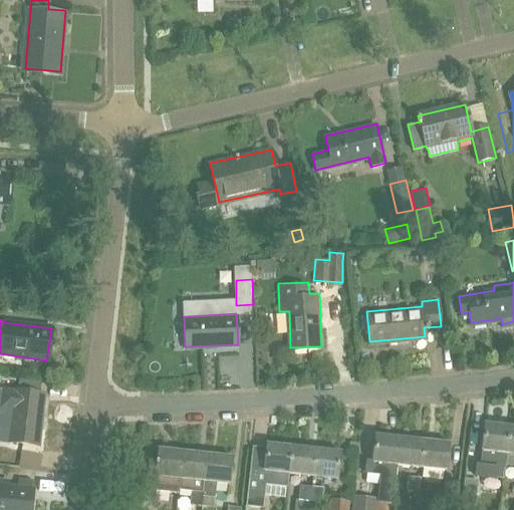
[(6,441),(37,444),(42,393),(11,389),(11,391),(2,390),(0,407),(9,408),(6,441)]
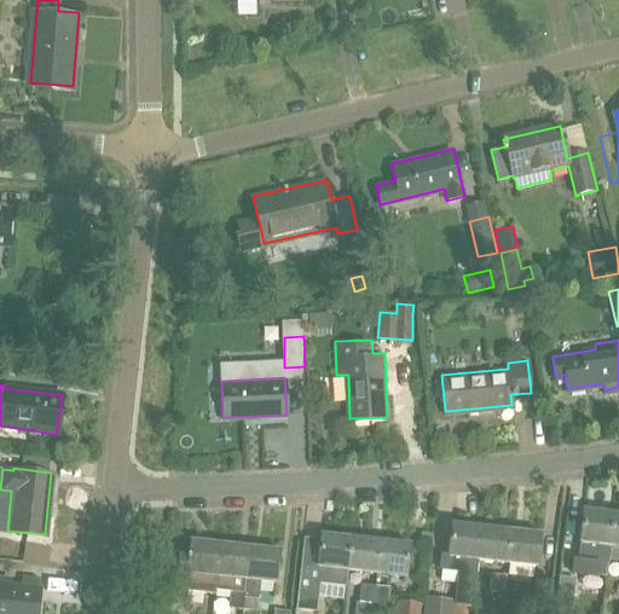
[(608,557),(614,513),(584,509),(579,557),(573,556),(571,571),(599,574),(600,562),(608,562),(608,557)]
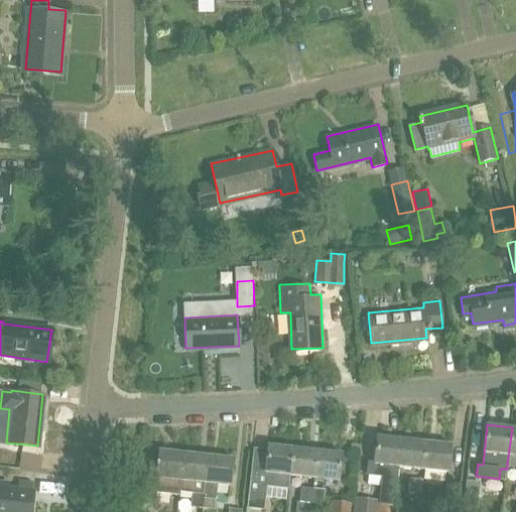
[(515,427),(512,427),(507,465),(515,466),(515,427)]
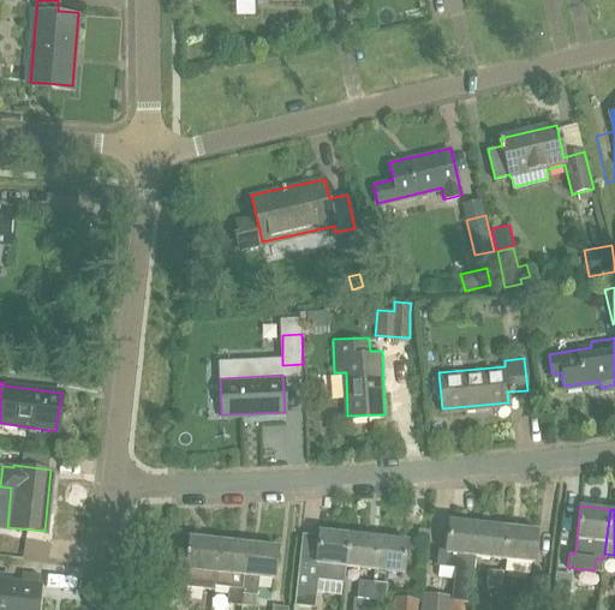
[(467,609),(469,600),(475,554),(473,554),(477,522),(449,519),(446,548),(436,548),(435,563),(453,566),(452,581),(451,593),(423,590),(419,609),(467,609)]
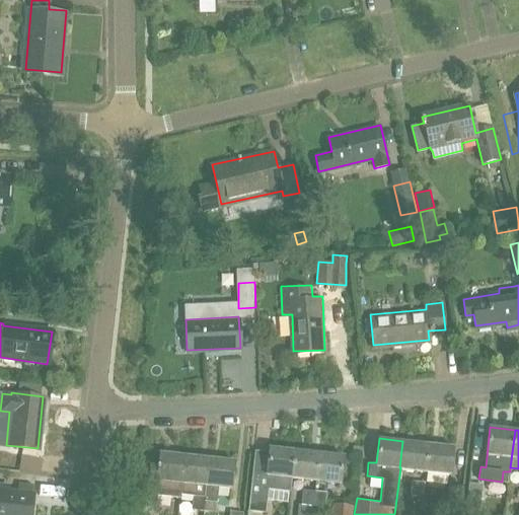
[(400,467),(425,470),(427,444),(402,441),(399,467),(400,467)]
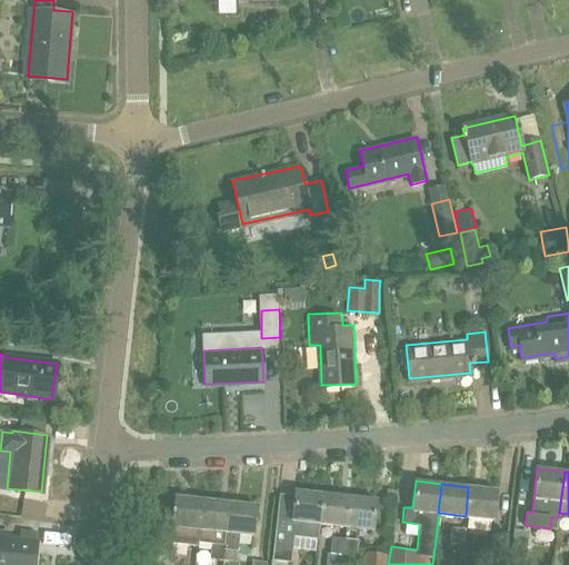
[(468,487),(466,516),(493,519),(497,489),(468,487)]
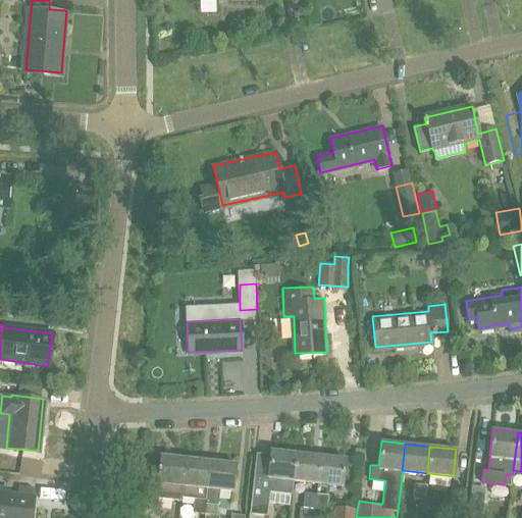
[(292,493),(294,480),(293,479),(296,452),(270,450),(267,476),(253,475),(250,510),(266,512),(269,489),(292,493)]
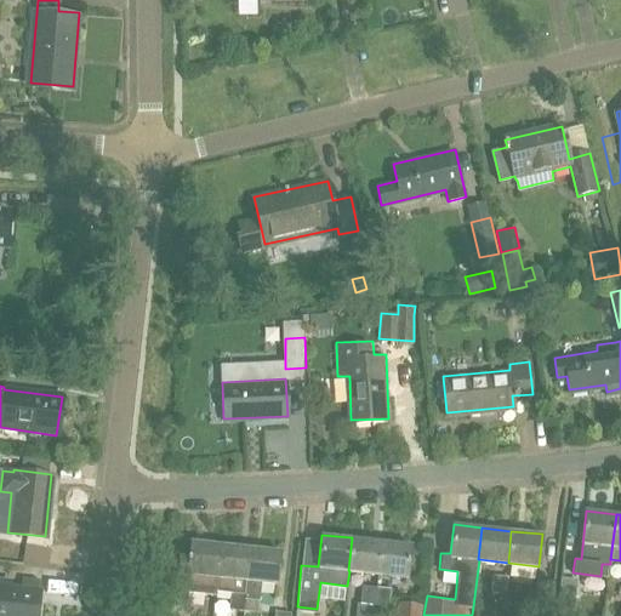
[(376,574),(380,541),(352,537),(348,570),(349,571),(365,572),(376,574)]
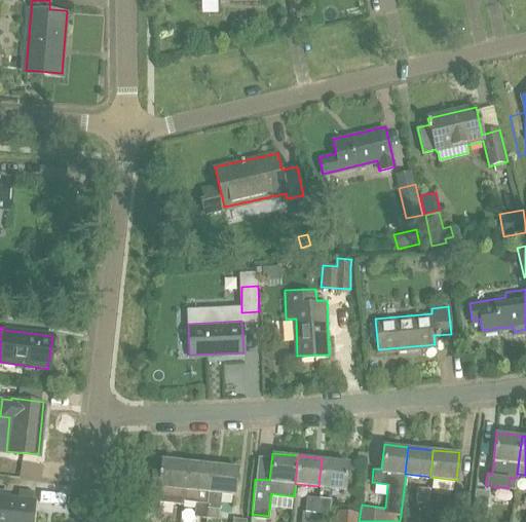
[(182,502),(186,460),(162,458),(160,472),(153,471),(150,499),(182,502)]
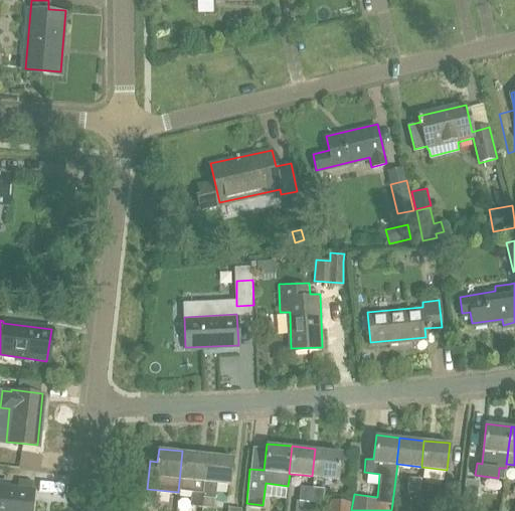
[(315,449),(312,476),(337,479),(340,451),(315,449)]
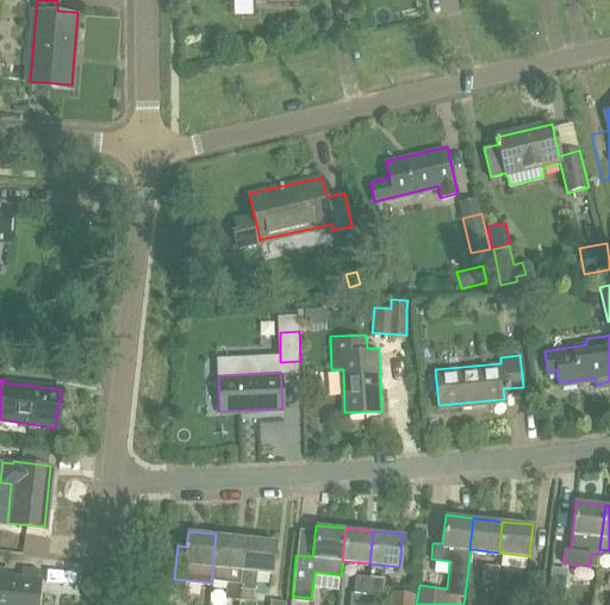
[(225,597),(237,598),(244,537),(216,534),(211,582),(213,582),(213,579),(226,580),(225,597)]
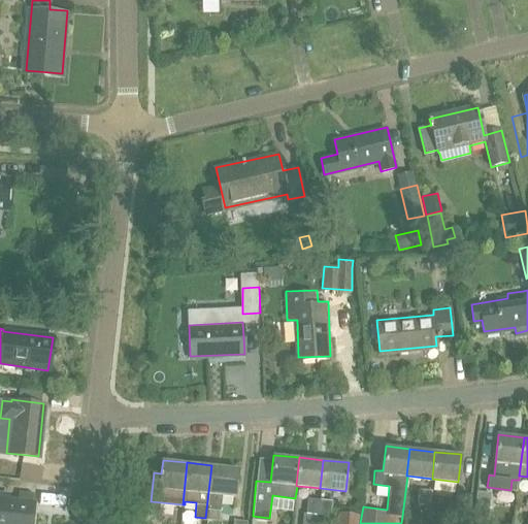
[(205,518),(220,520),(223,495),(234,496),(237,468),(211,465),(205,518)]
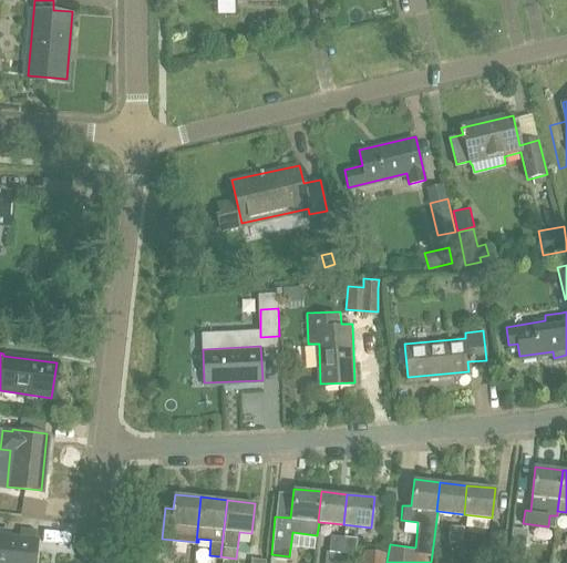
[(449,540),(463,541),(464,525),(451,523),(449,540)]
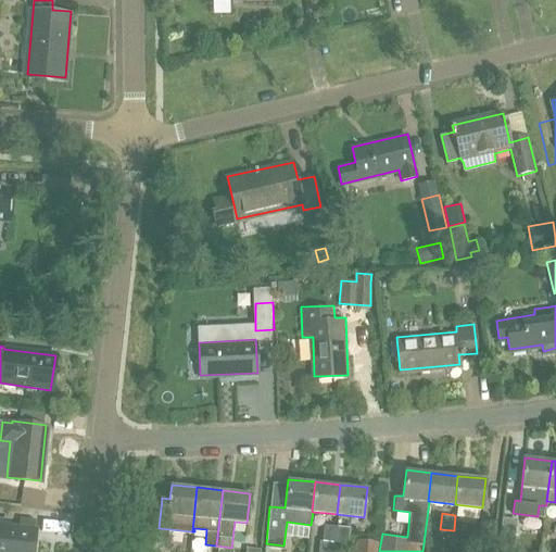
[(497,551),(512,551),(513,543),(515,544),(517,517),(503,515),(497,551)]
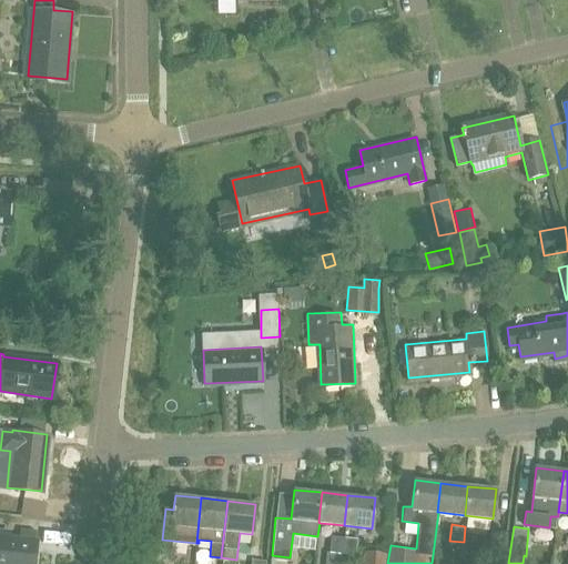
[(0,563),(33,563),(36,539),(8,535),(9,531),(0,529),(0,563)]
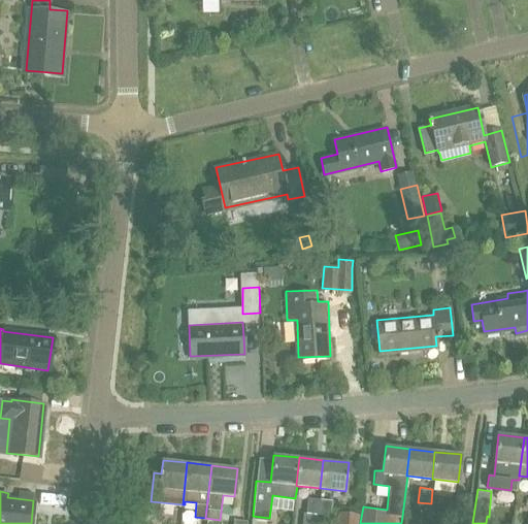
[(318,512),(319,497),(307,496),(306,511),(318,512)]
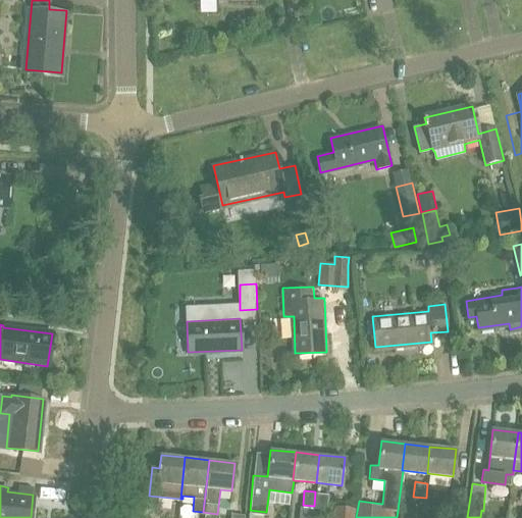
[(314,506),(326,508),(328,493),(315,491),(314,506)]
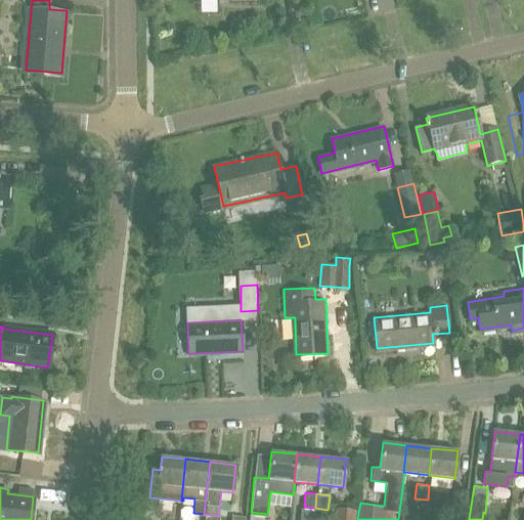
[(335,519),(355,519),(356,509),(337,507),(335,519)]
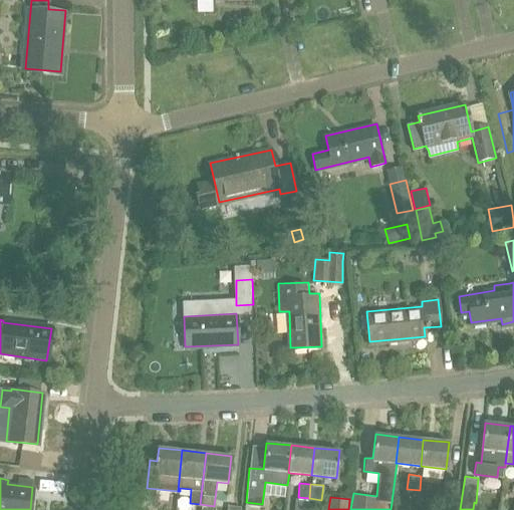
[(166,509),(188,509),(189,502),(166,501),(166,509)]
